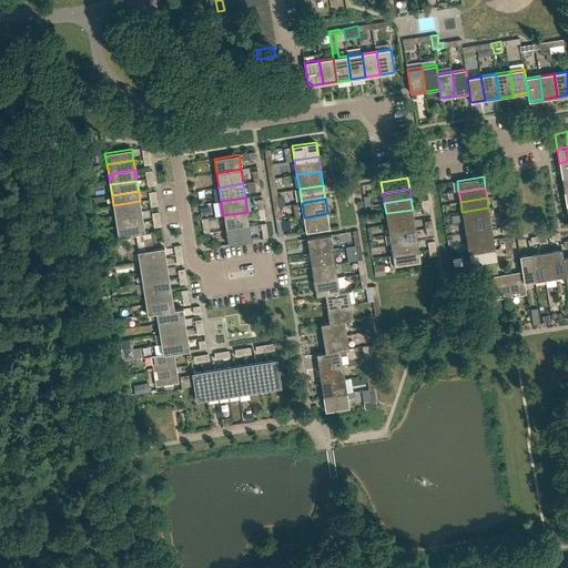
[(114,215),(142,211),(140,201),(113,205),(114,215)]
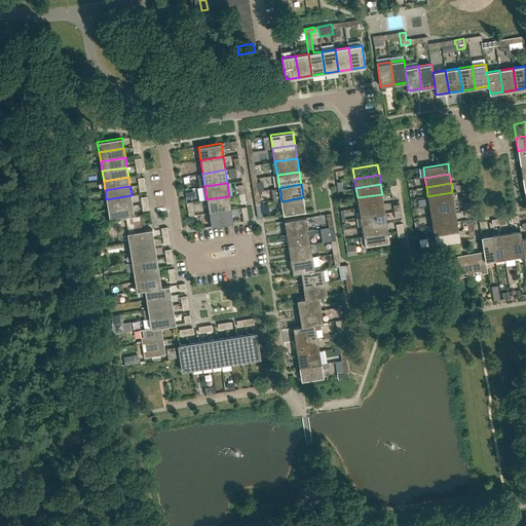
[(429,205),(454,202),(452,192),(427,196),(429,205)]
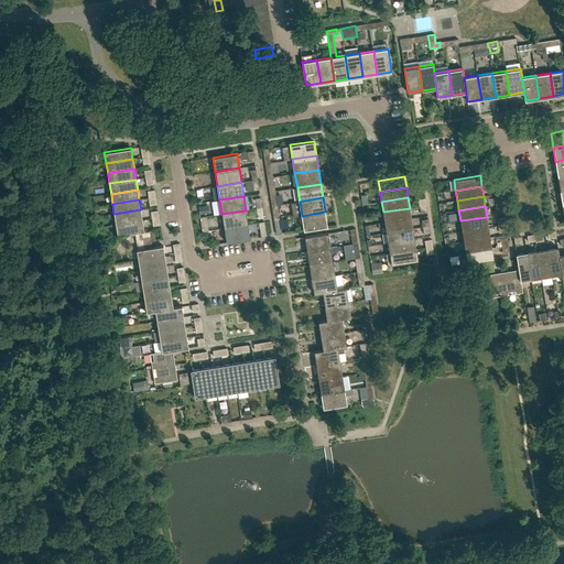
[(384,223),(411,218),(410,208),(383,212),(384,223)]
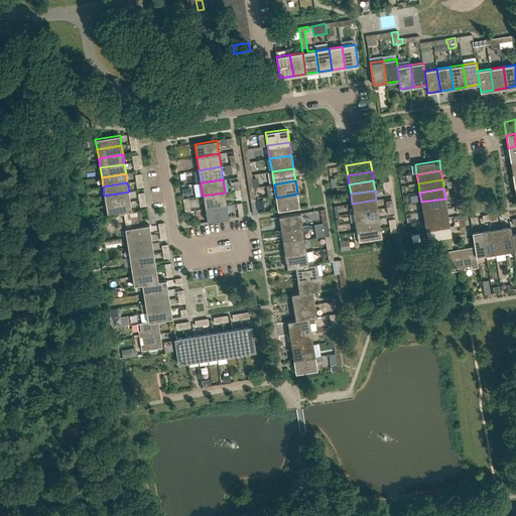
[(106,206),(130,202),(129,191),(104,196),(106,206)]
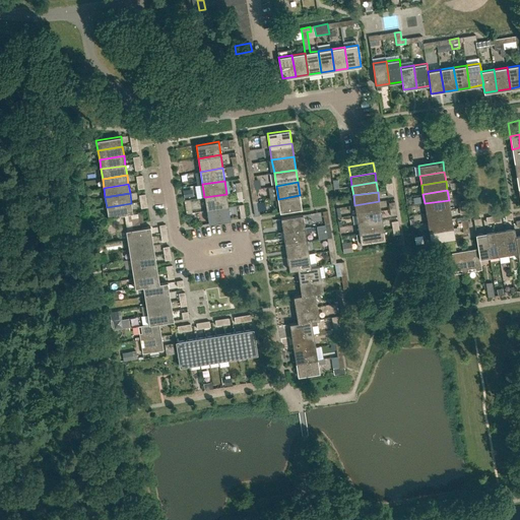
[(206,210),(229,206),(226,194),(204,197),(206,210)]
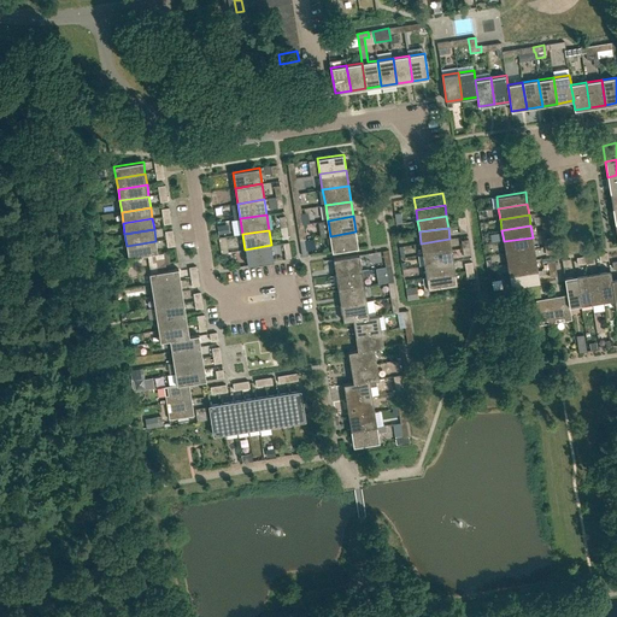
[(356,231),(330,236),(333,252),(358,247),(356,231)]
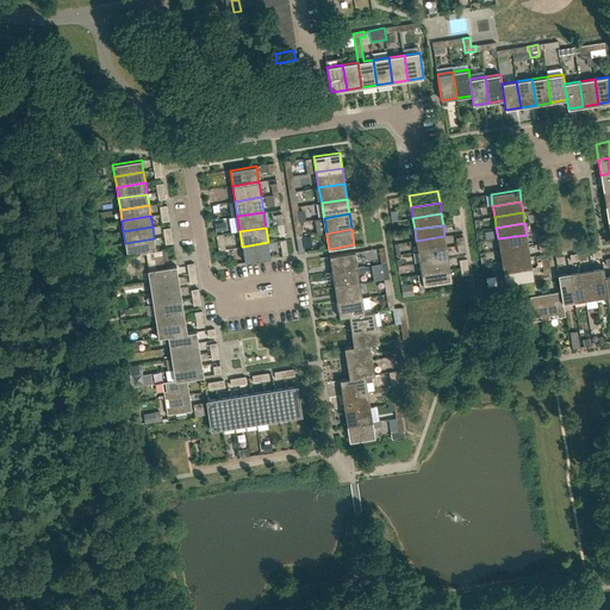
[(499,250),(528,246),(527,235),(498,238),(499,250)]
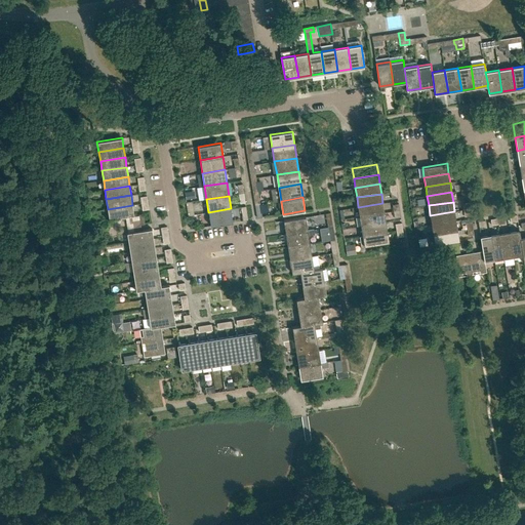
[(360,216),(385,212),(382,203),(358,207),(360,216)]
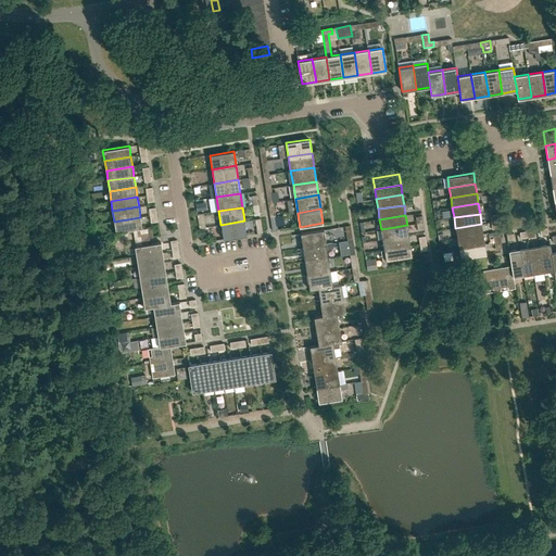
[(140,217),(114,222),(116,231),(142,228),(140,217)]
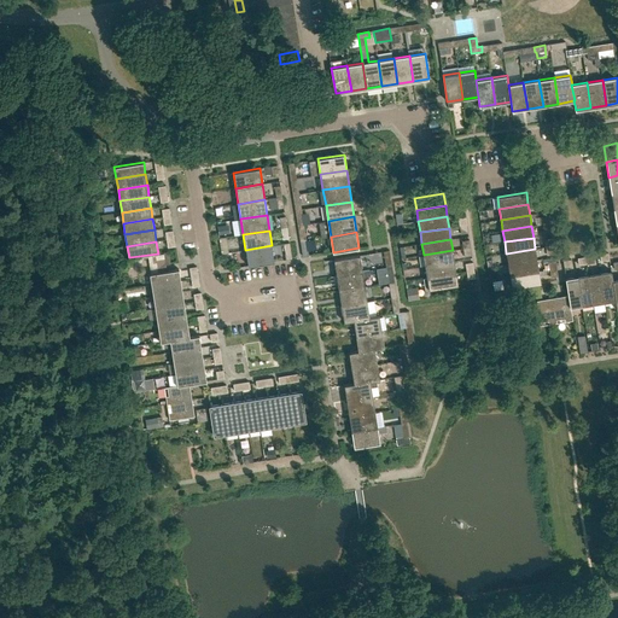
[(272,245),(245,250),(249,266),(274,261),(272,245)]
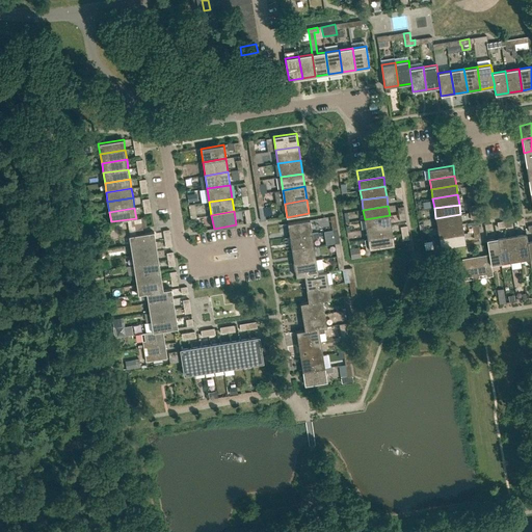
[(437,228),(462,223),(460,214),(435,218),(437,228)]
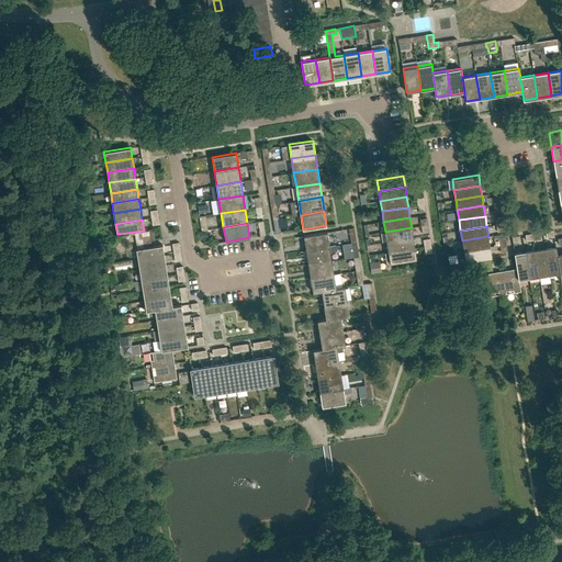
[(386,242),(413,238),(412,227),(385,232),(386,242)]
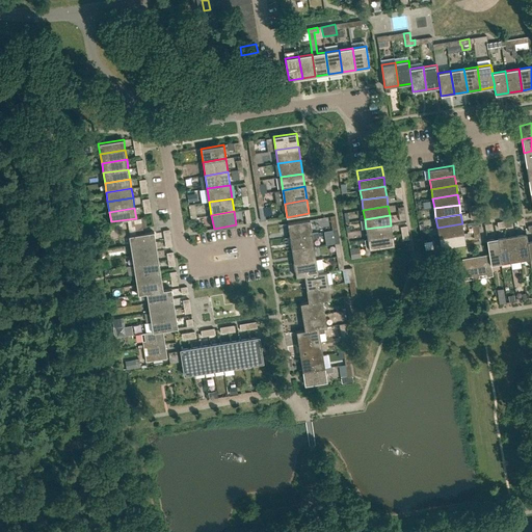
[(312,233),(310,219),(288,223),(290,237),(312,233)]
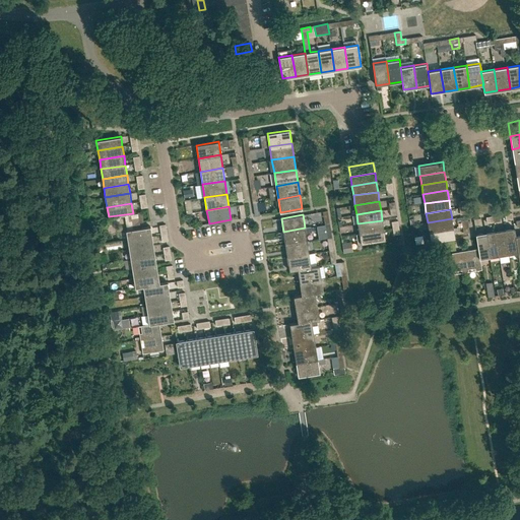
[(429,232),(453,229),(452,218),(428,222),(429,232)]
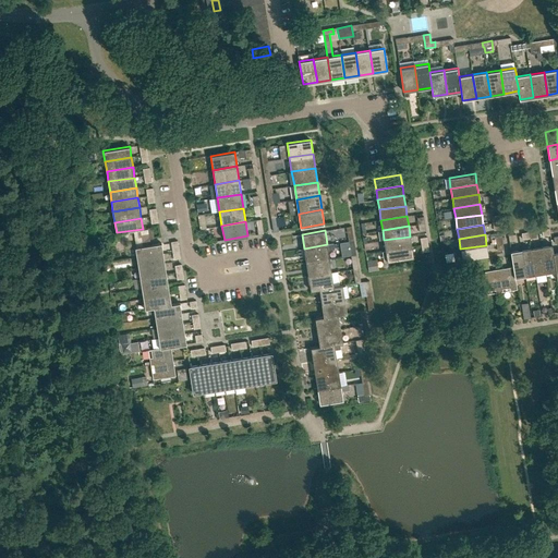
[(386,251),(412,246),(410,237),(384,240),(386,251)]
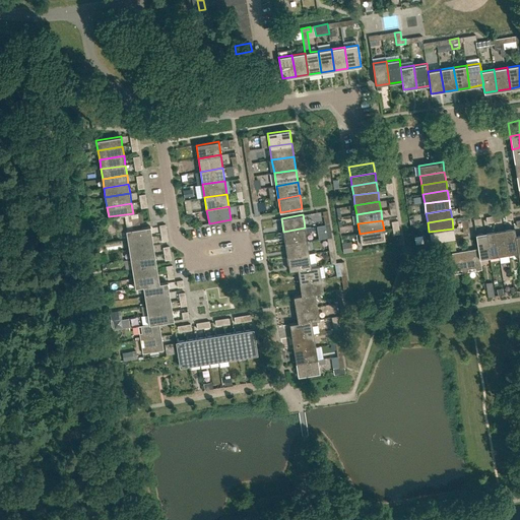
[(127,241),(152,237),(150,226),(126,231),(127,241)]
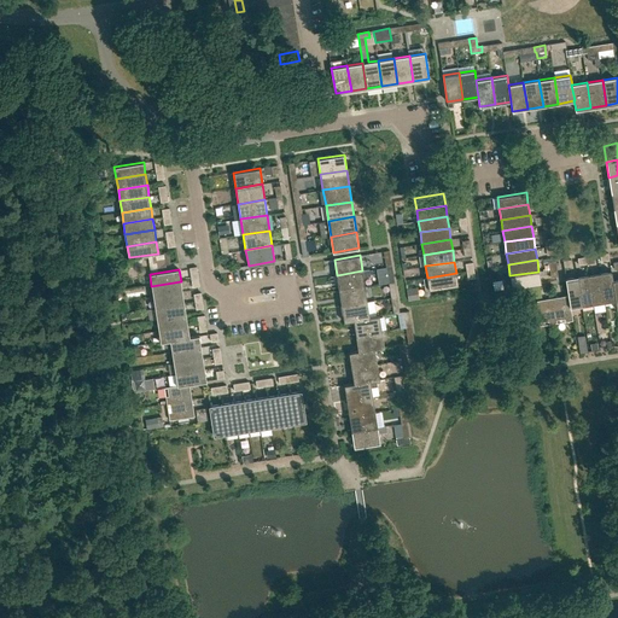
[(339,291),(365,286),(363,277),(371,275),(369,269),(362,270),(337,275),(339,291)]
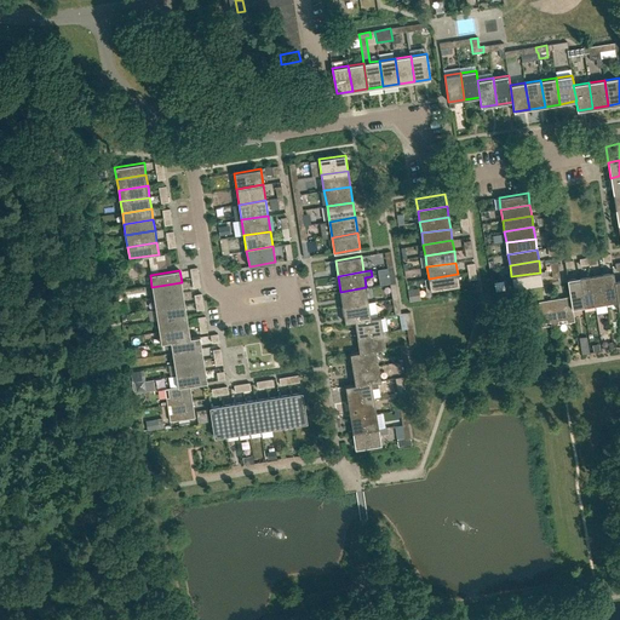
[(614,281),(615,281),(613,271),(602,274),(607,303),(618,302),(614,281)]
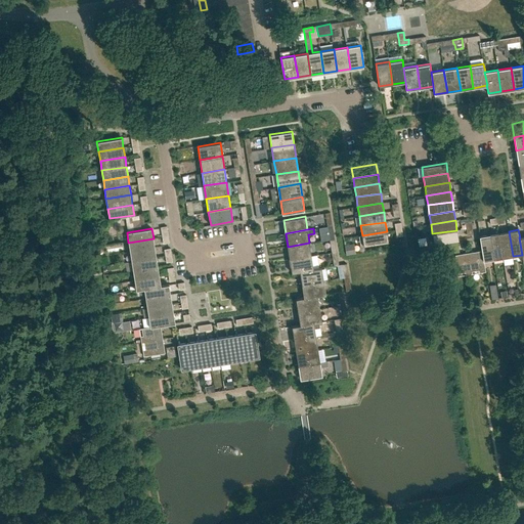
[(456,230),(432,233),(434,244),(459,239),(456,230)]
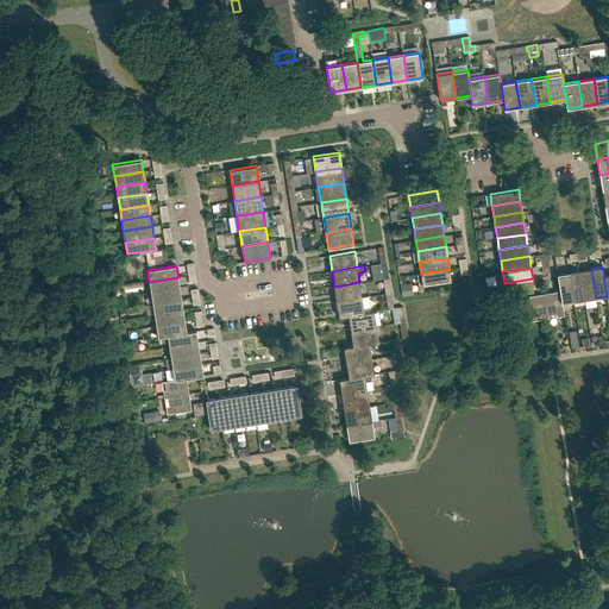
[(450,269),(421,274),(422,284),(451,281),(450,269)]
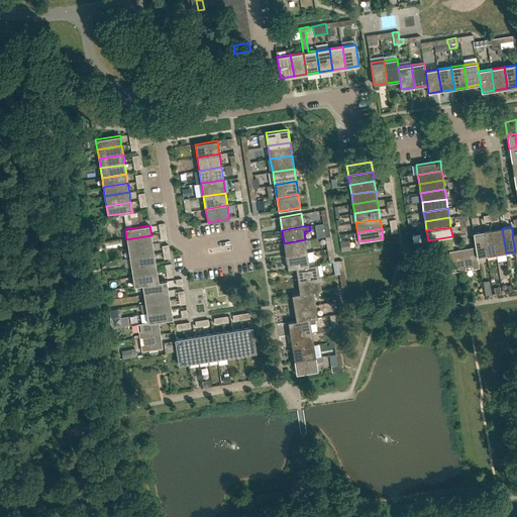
[(496,254),(506,252),(502,228),(492,229),(496,254)]
